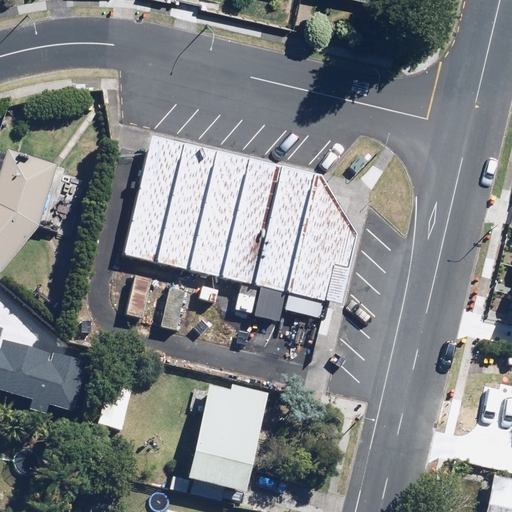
[(322,176),(157,138),(129,255),(337,304),(352,239),(322,176)]
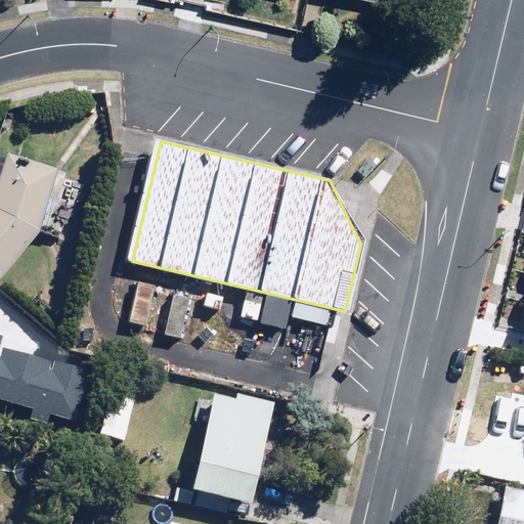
[(57,170),(9,154),(0,184),(0,275),(2,277),(39,230),(57,170)]
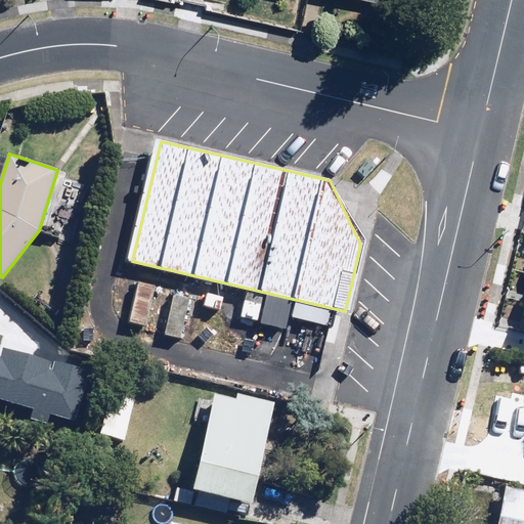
[(145,328),(154,285),(137,281),(129,323),(145,328)]
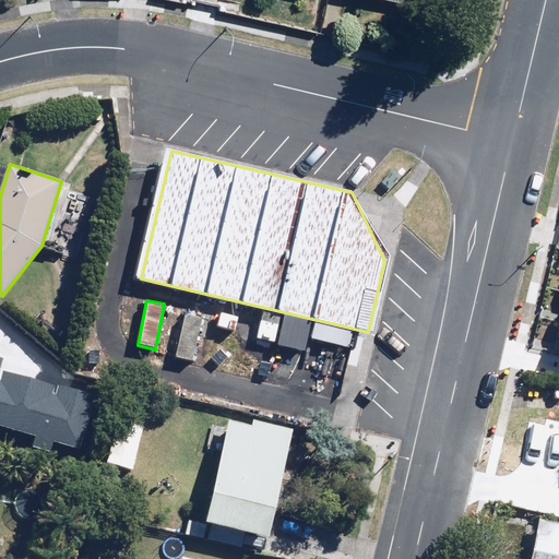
[(204,317),(183,312),(174,357),(194,361),(204,317)]
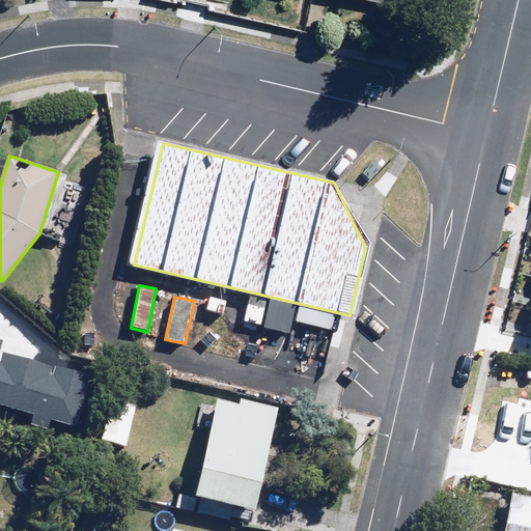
[(0,414),(67,432),(84,374),(0,351),(0,414)]
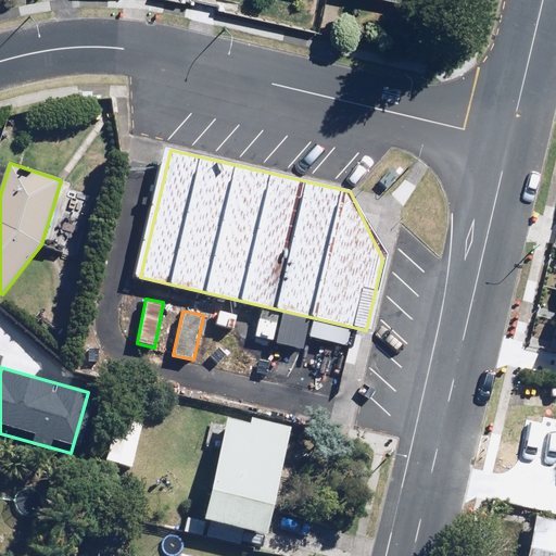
[(204,445),(220,449),(207,520),(210,520),(206,536),(240,543),(243,529),(270,534),(290,427),(253,419),(252,424),(226,418),(225,424),(210,420),(204,445)]
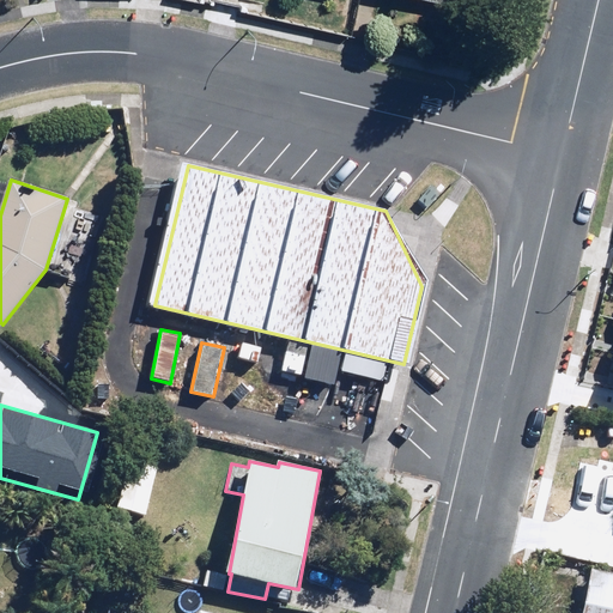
[(612,612),(612,574),(595,570),(586,612),(612,612)]
